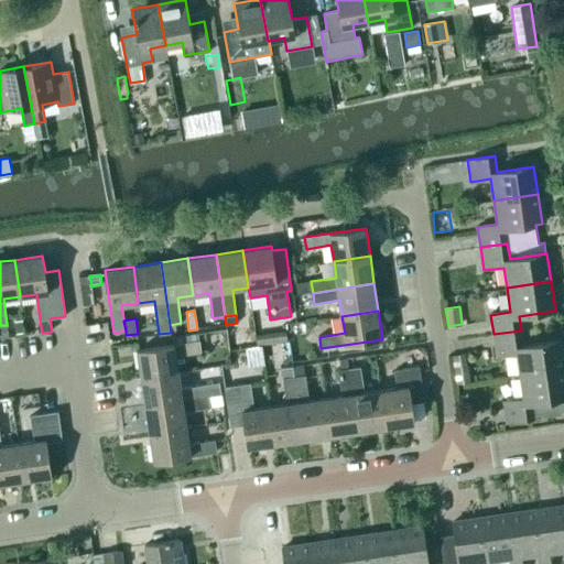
[(22,320),(14,321),(17,334),(24,333),(22,320)]
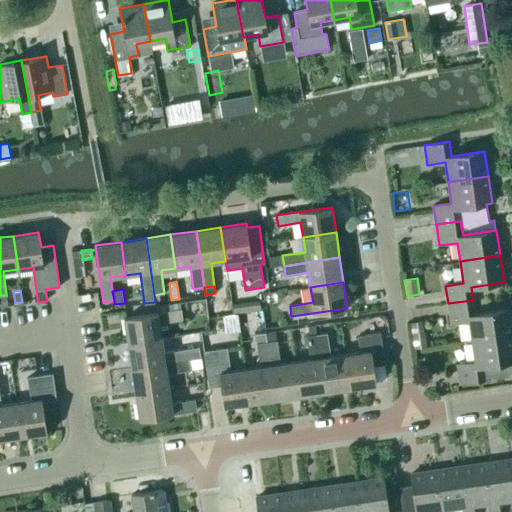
[(6,295),(0,295),(0,307),(8,306),(6,295)]
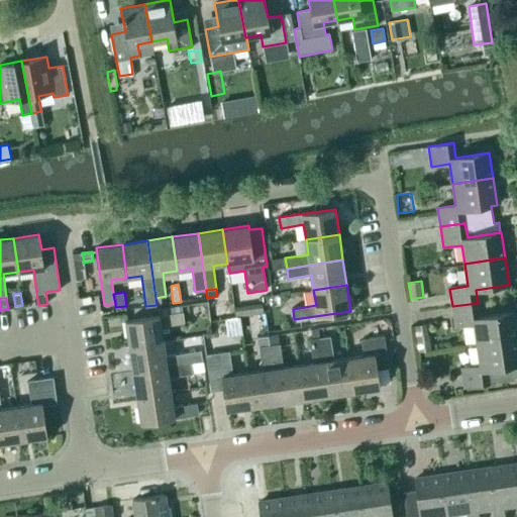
[(261,302),(233,306),(234,316),(263,312),(261,302)]
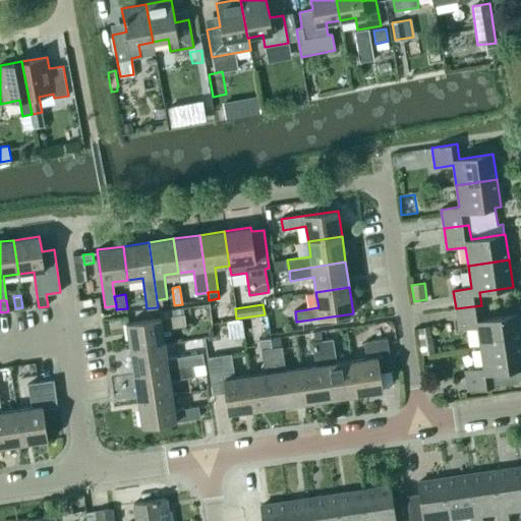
[(481,305),(456,308),(459,330),(477,328),(480,347),(520,341),(517,315),(483,321),(481,305)]
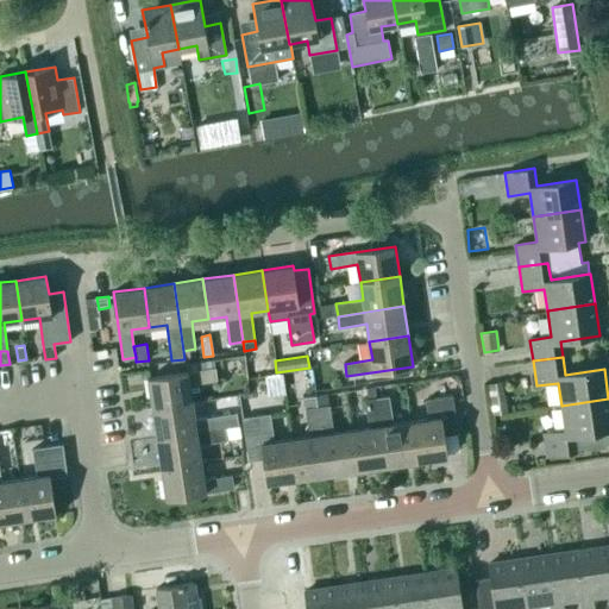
[(214,359),(186,363),(187,372),(148,378),(152,408),(192,402),(189,384),(218,381),(217,368),(215,368),(214,359)]
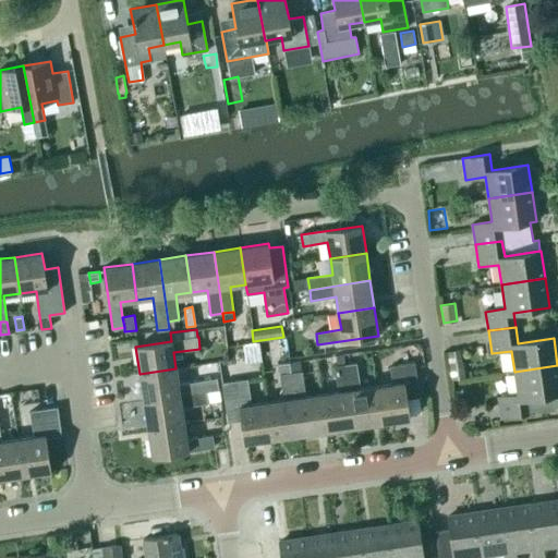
[(464,377),(461,351),(448,352),(451,379),(464,377)]
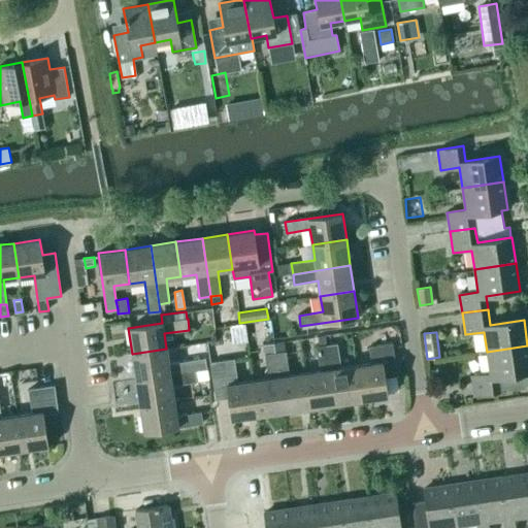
[(325,335),(318,336),(319,347),(327,345),(325,335)]
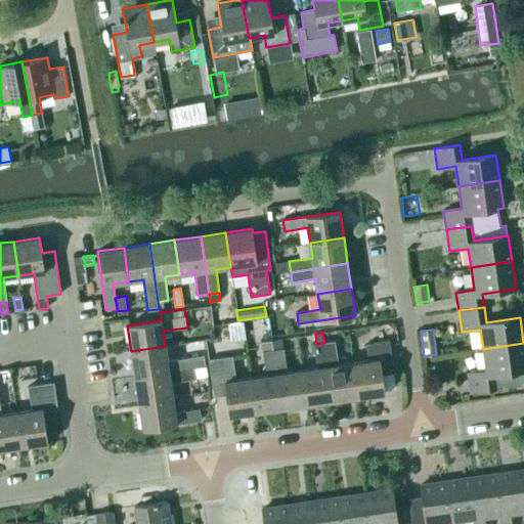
[(271,341),(261,343),(266,376),(251,378),(256,412),(281,408),(273,350),(271,341)]
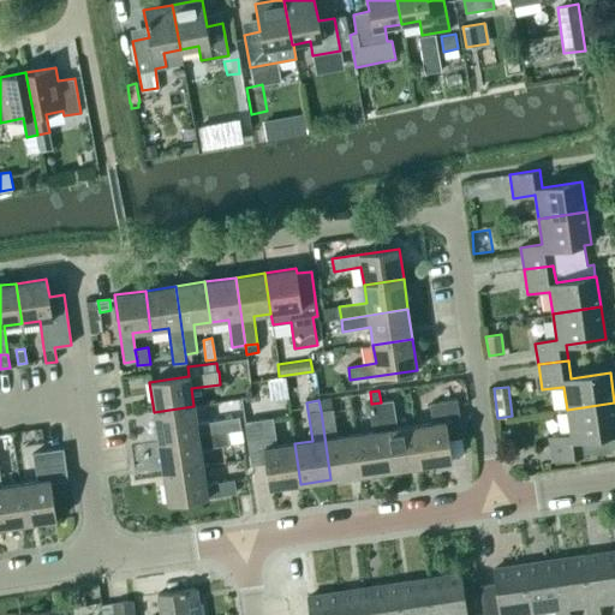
[(396,428),(393,400),(381,402),(390,471),(421,466),(415,425),(396,428)]
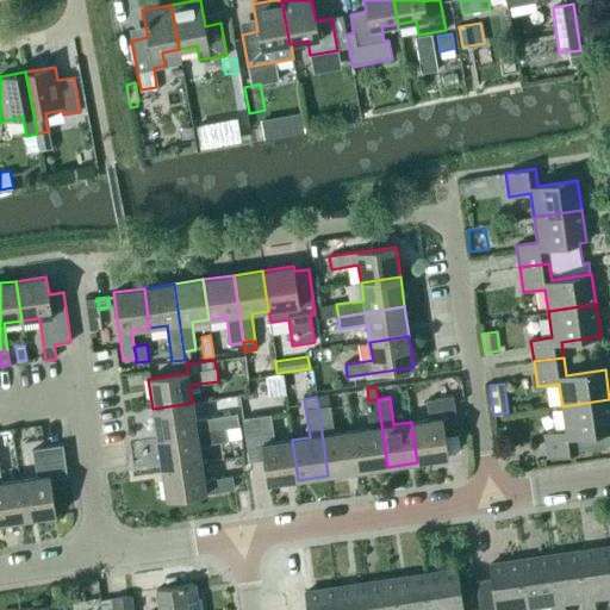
[(454,397),(427,400),(429,419),(411,422),(417,462),(448,458),(444,436),(459,434),(454,397)]
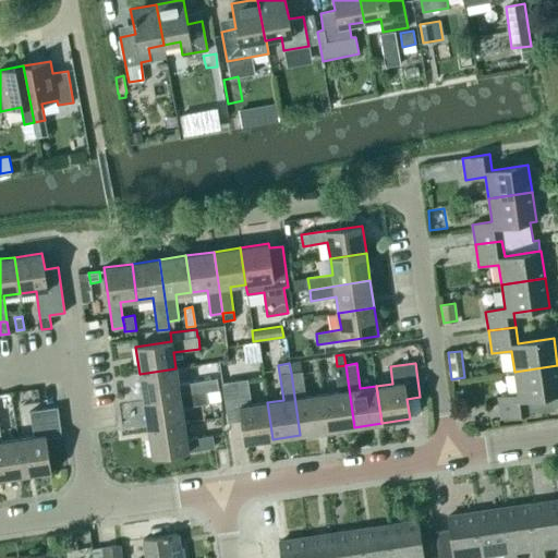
[(335,366),(338,391),(322,395),(327,431),(354,427),(346,365),(337,366),(335,366)]
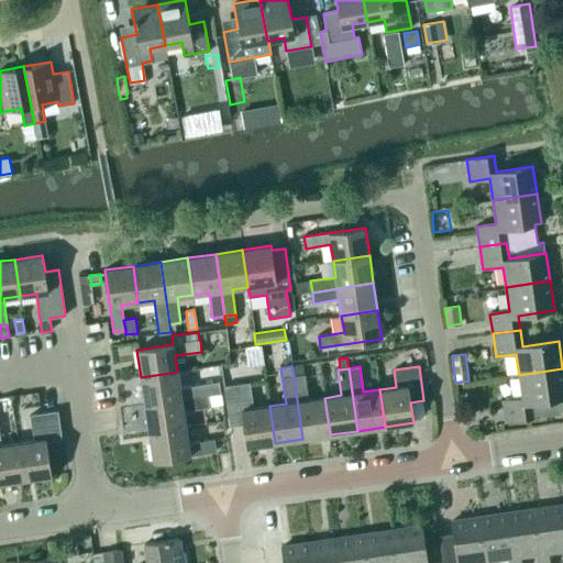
[(503,401),(506,422),(534,418),(533,415),(543,414),(543,415),(560,412),(562,407),(562,398),(562,397),(562,372),(562,368),(519,375),(522,398),(503,401)]
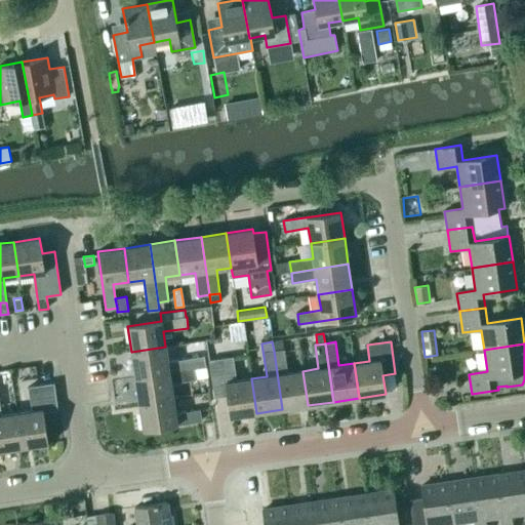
[(205,356),(168,362),(165,347),(131,352),(135,377),(194,369),(206,366),(205,356)]
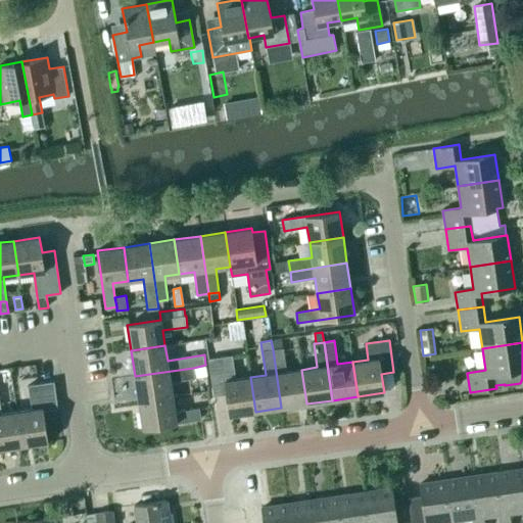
[(283,348),(274,349),(273,349),(281,408),(306,403),(301,370),(286,372),(283,348)]
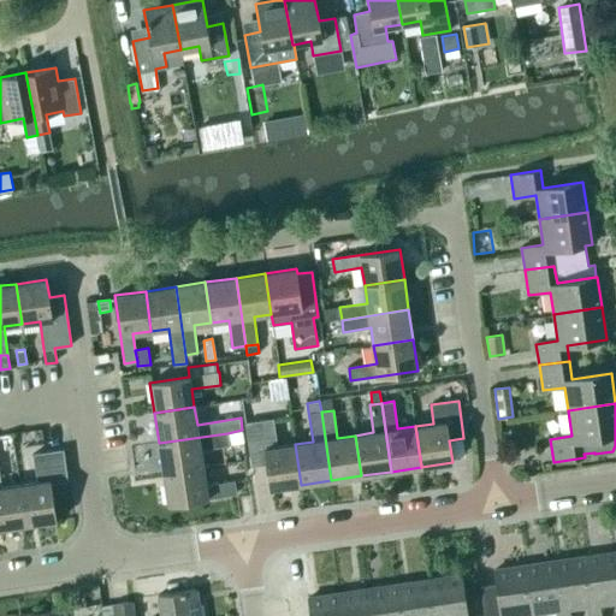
[(246,422),(250,460),(266,457),(271,489),(301,485),(295,444),(278,446),(273,419),(246,422)]
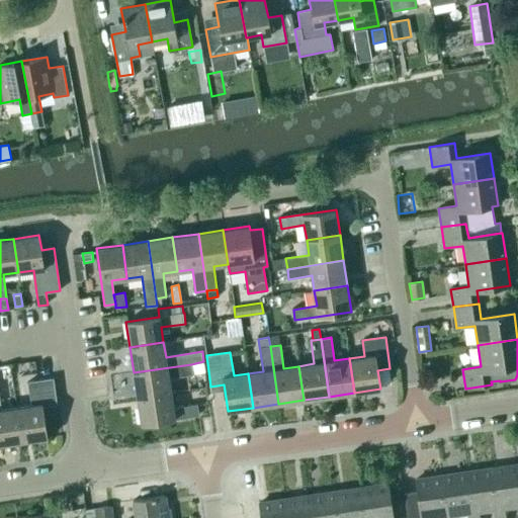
[(138,399),(171,393),(168,378),(193,374),(191,364),(134,372),(138,399)]
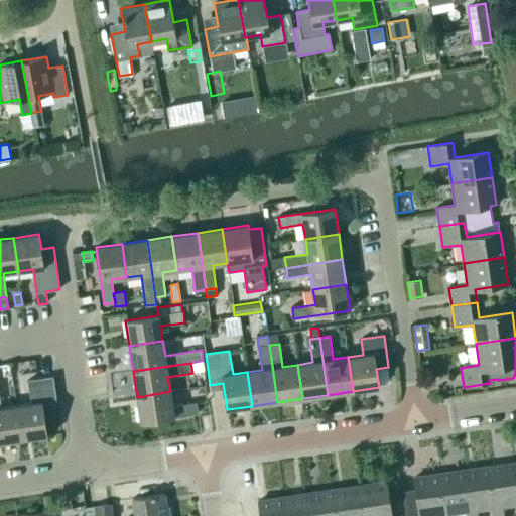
[(42,405),(56,403),(52,377),(27,380),(31,403),(16,406),(21,439),(47,435),(42,405)]
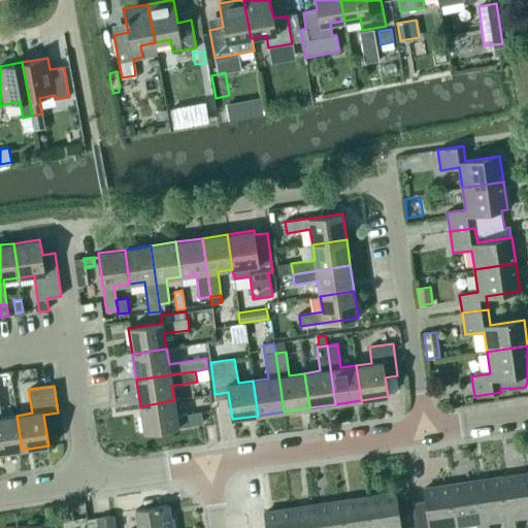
[(203,424),(201,411),(176,416),(174,400),(140,406),(144,432),(203,424)]
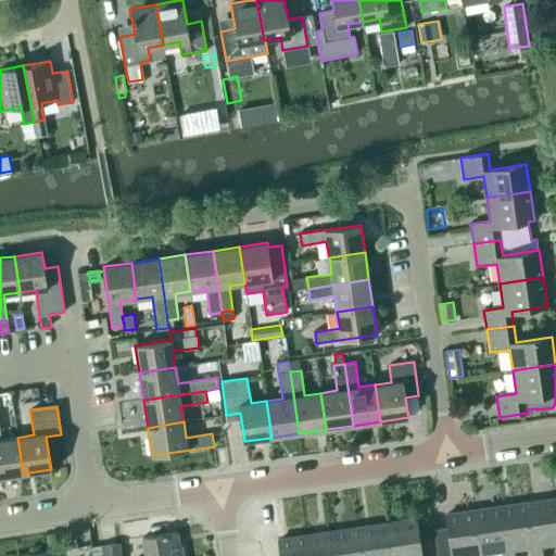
[(0,477),(23,474),(17,438),(1,440),(0,430),(0,477)]
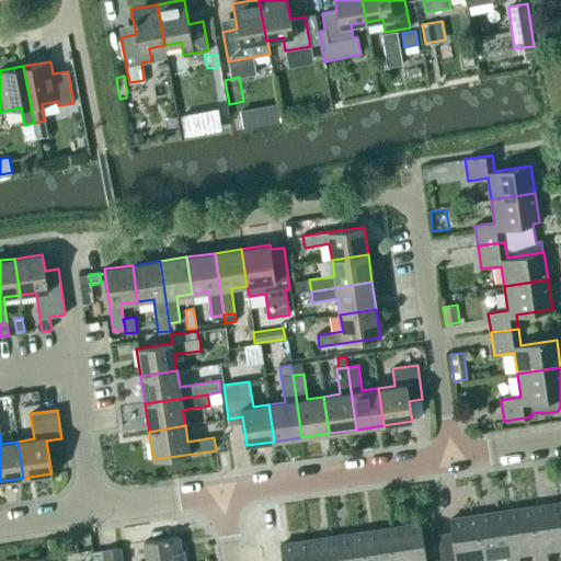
[(540,550),(546,549),(560,546),(560,502),(534,507),(540,550)]
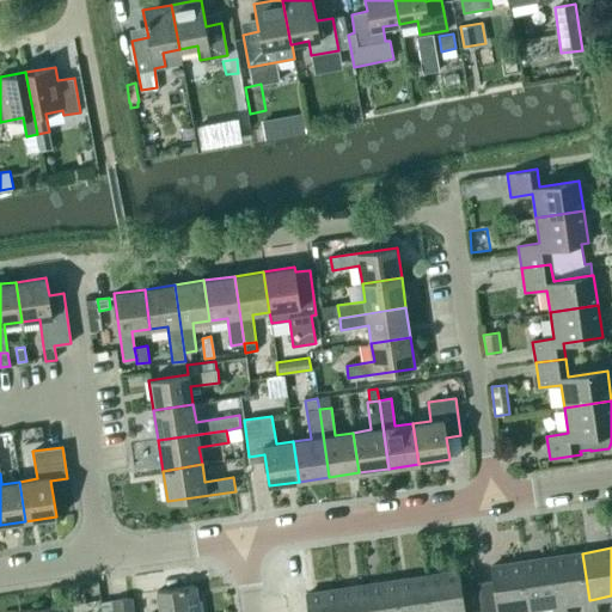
[(564,604),(583,600),(585,611),(597,611),(595,599),(589,600),(582,554),(552,557),(558,604),(564,604)]
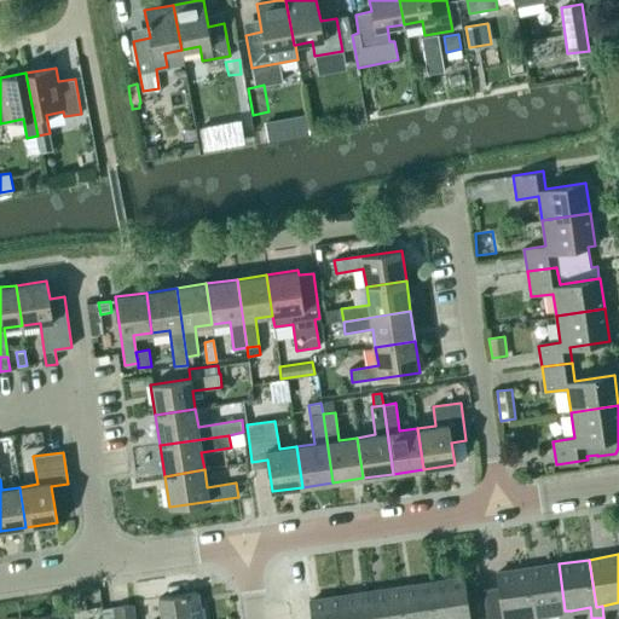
[(536,615),(542,615),(559,613),(559,618),(572,618),(571,611),(565,611),(559,563),(528,568),(536,615)]
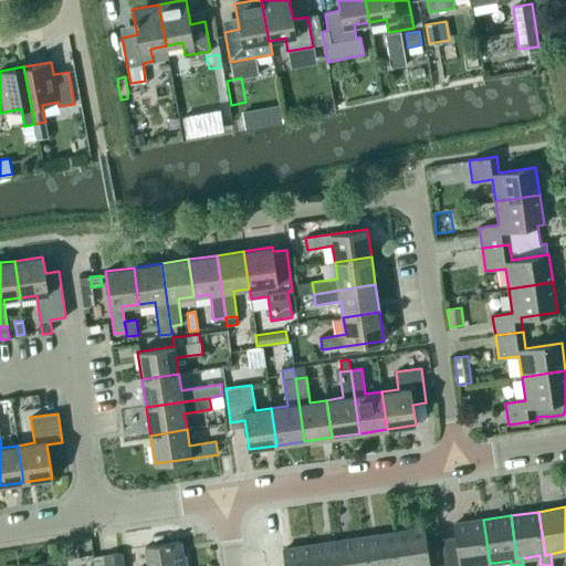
[(483,520),(453,524),(456,537),(440,540),(443,565),(471,565),(483,564),(483,565),(495,565),(495,563),(490,563),(483,520)]
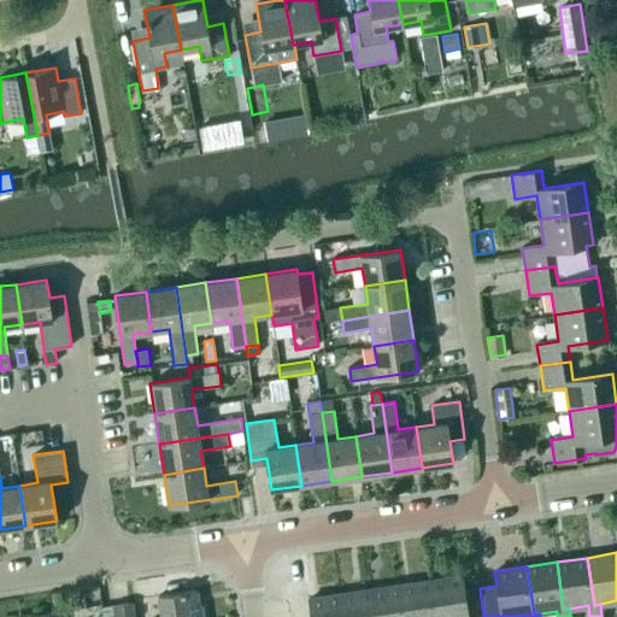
[(470,616),(464,576),(433,581),(438,616),(470,616)]
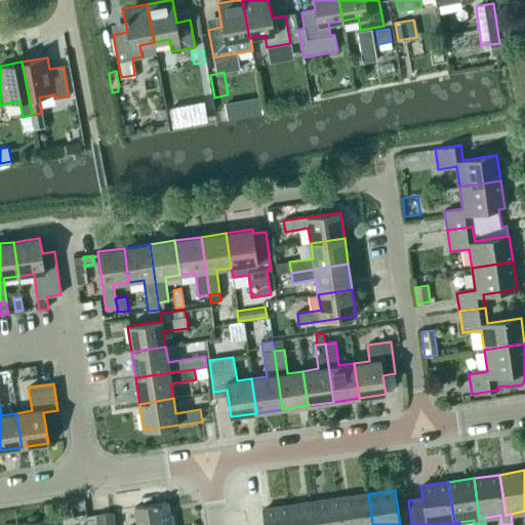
[(341,498),(346,524),(372,524),(368,494),(341,498)]
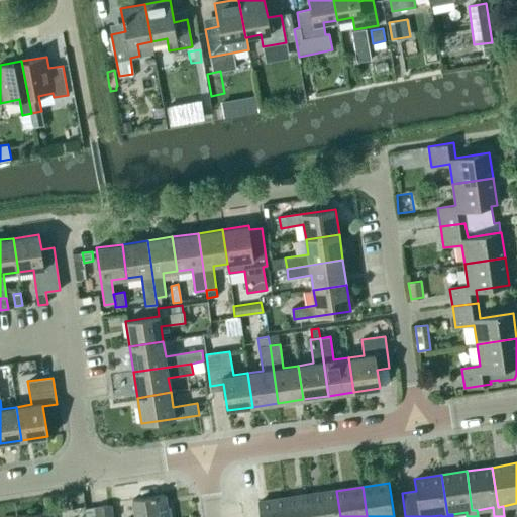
[(340,516),(336,491),(311,494),(314,516),(340,516)]
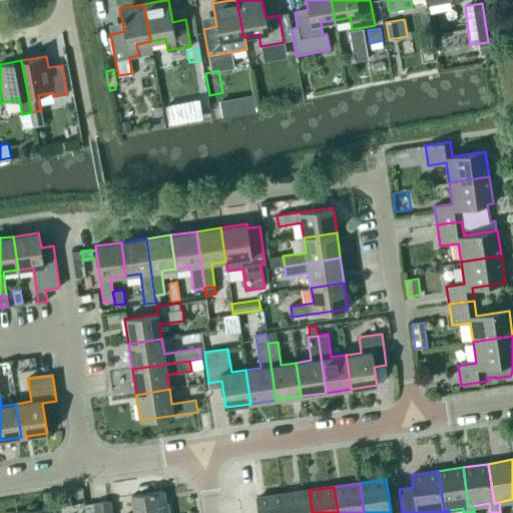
[(312,512),(309,490),(283,494),(286,512),(312,512)]
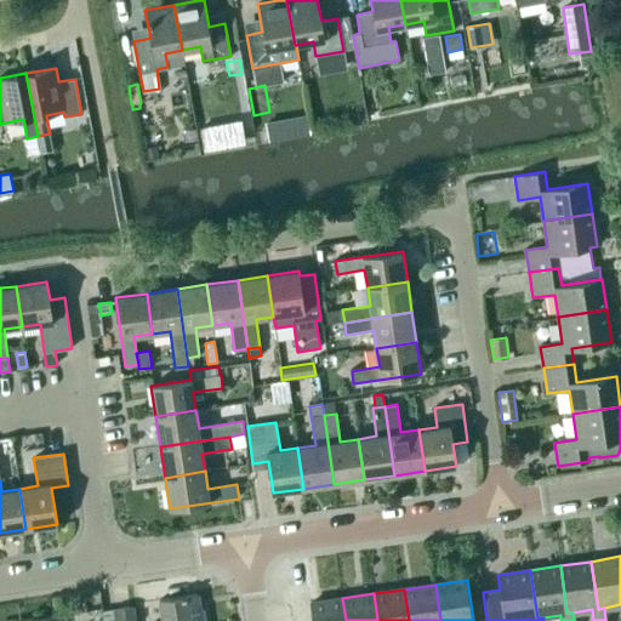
[(197,594),(159,600),(161,620),(205,620),(204,609),(199,610),(197,594)]
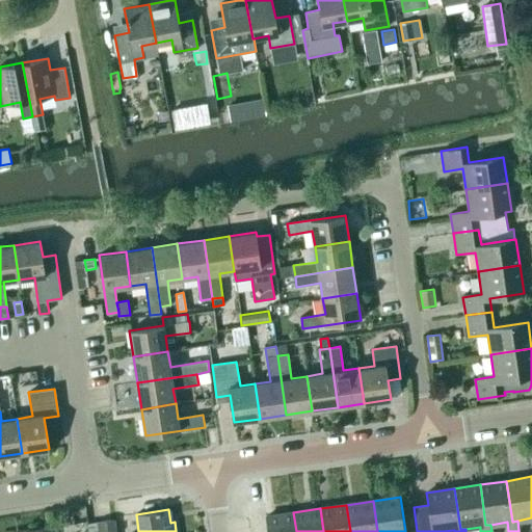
[(268,531),(296,531),(293,512),(266,516),(268,531)]
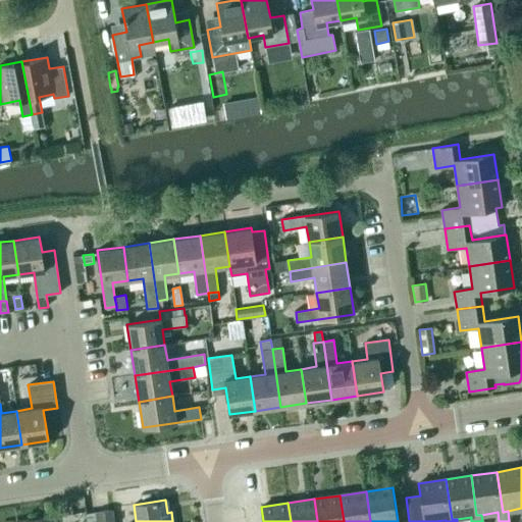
[(114,521),(113,510),(95,512),(96,521),(114,521)]
